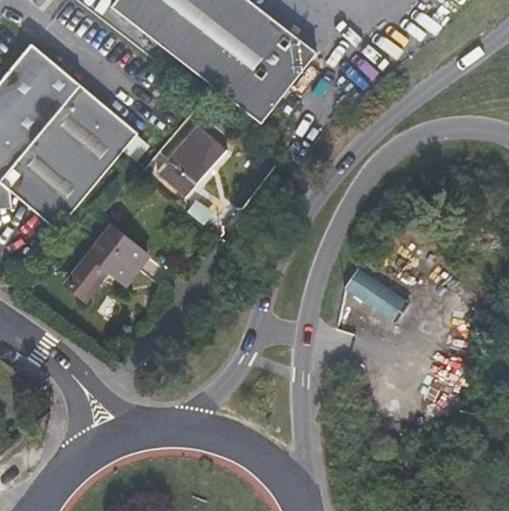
[(315,52),(247,0),(113,0),(109,6),(259,123),(315,52)]
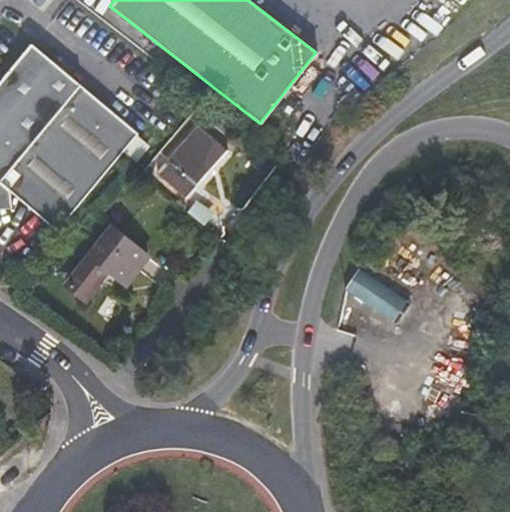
[(137,132),(30,43),(0,78),(0,202),(3,202),(0,186),(0,181),(9,189),(57,229),(137,132)]
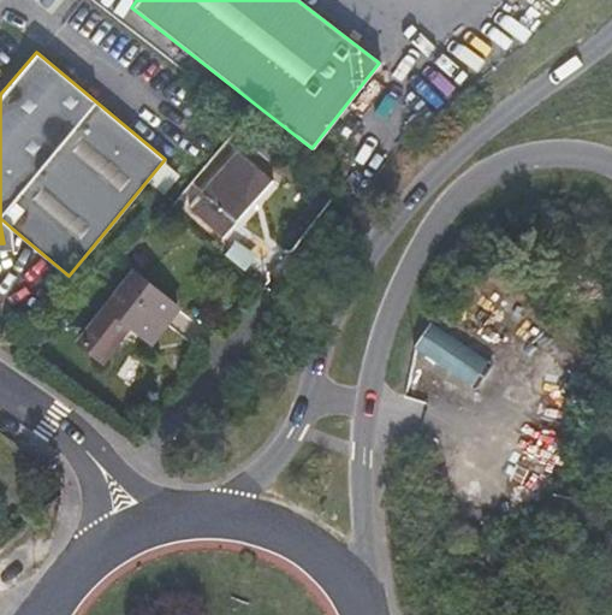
[(235,152),(186,205),(221,236),(269,182),(235,152)]
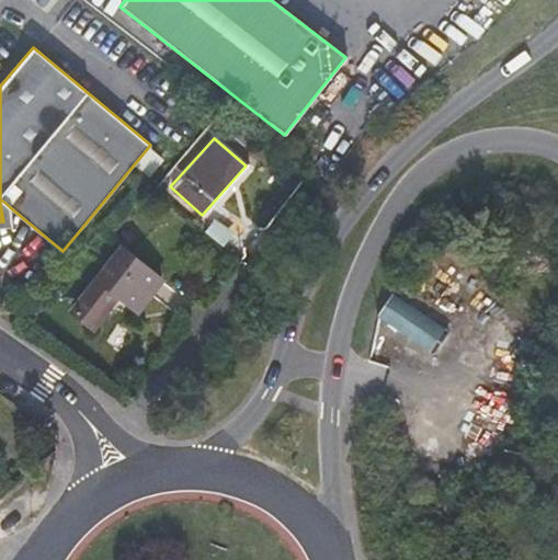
[(0,229),(11,229),(10,207),(0,198),(0,204),(3,221),(0,221),(0,229)]
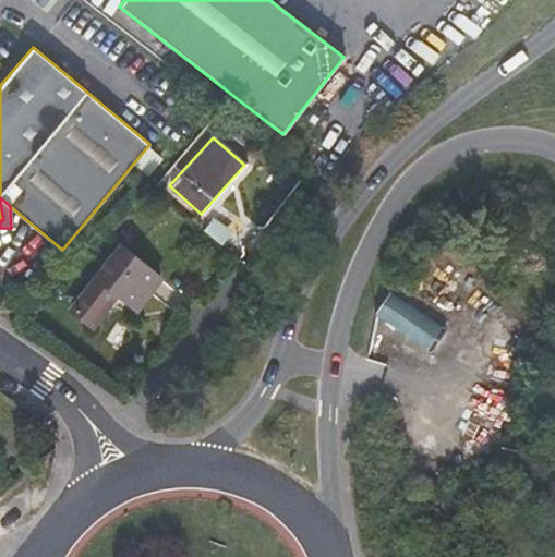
[(231,230),(212,217),(202,230),(220,244),(231,230)]
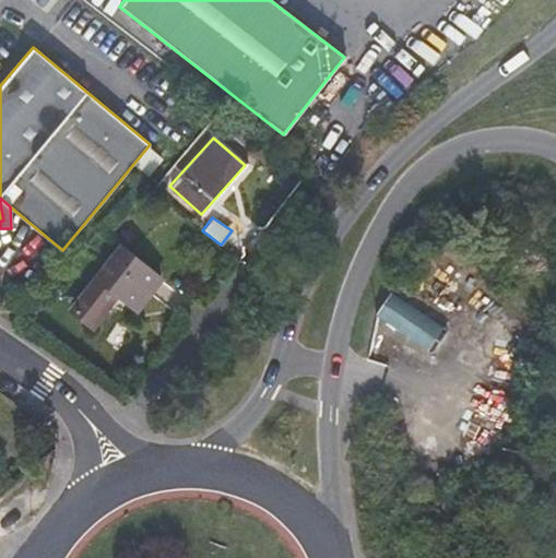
[(160,277),(119,247),(70,309),(92,327),(116,295),(134,309),(160,277)]
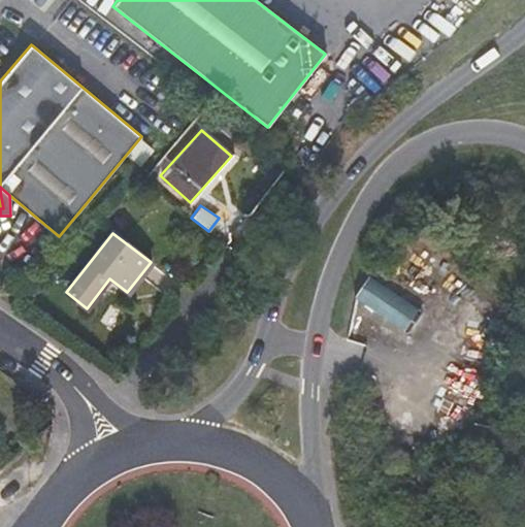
[(368,273),(353,296),(405,332),(421,309),(389,288),(368,273)]
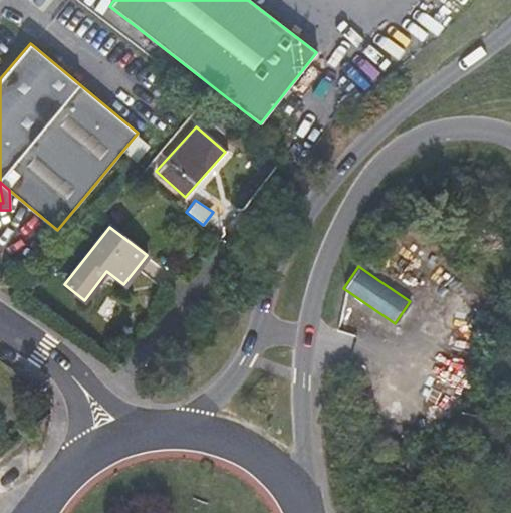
All buildings are outlined.
